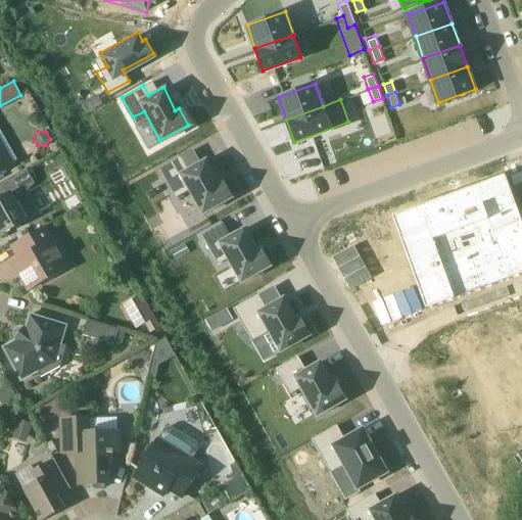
[(0,169),(14,161),(0,135),(0,169)]
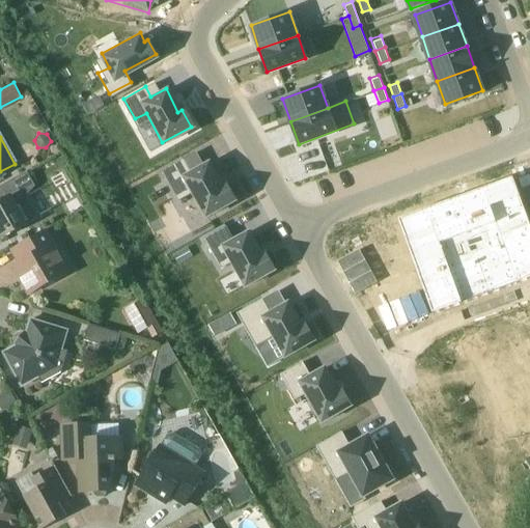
[(234,198),(233,196),(224,178),(220,181),(208,158),(193,165),(188,156),(166,167),(177,187),(188,182),(204,213),(234,198)]
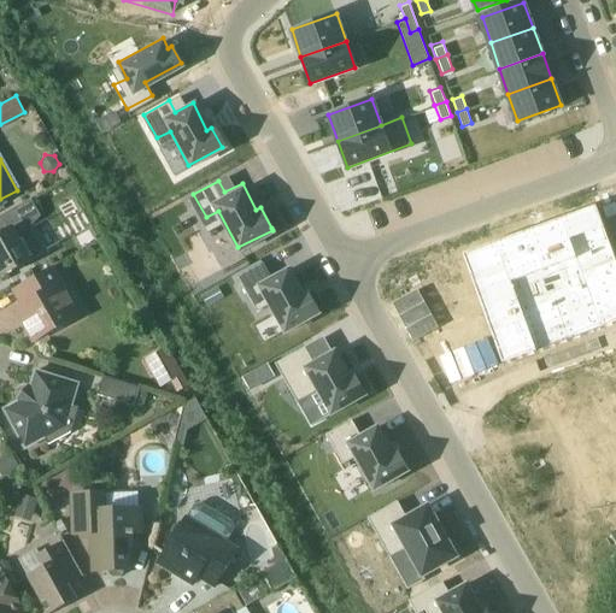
[(11,269),(44,251),(29,227),(40,214),(30,196),(0,212),(0,270),(9,265),(11,269)]
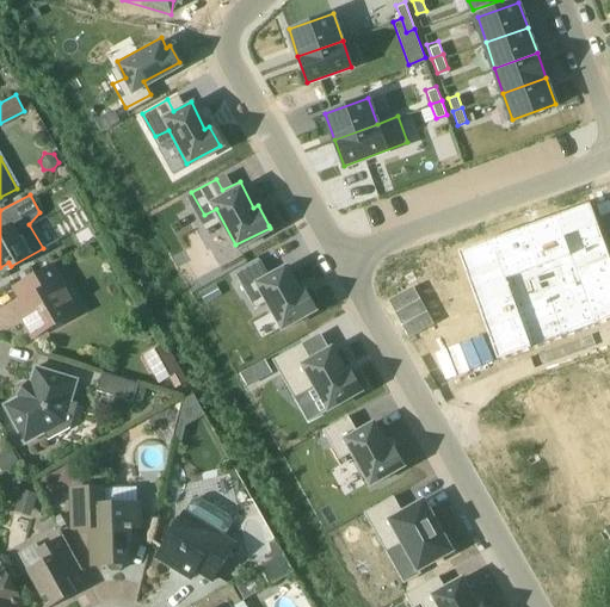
[(495,359),(609,317),(609,261),(589,204),(457,251),(495,359)]
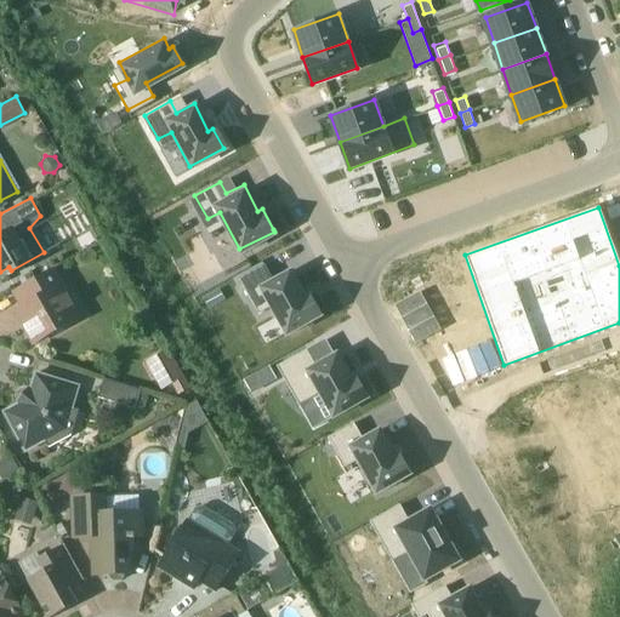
[(273,278),(263,261),(238,274),(257,309),(269,303),(284,332),(319,314),(308,293),(303,296),(290,268),(273,278)]
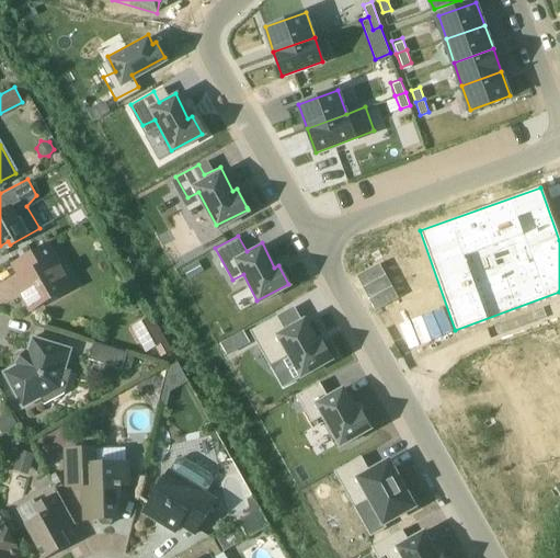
[(30,309),(73,284),(48,240),(11,261),(20,275),(13,279),(30,309)]
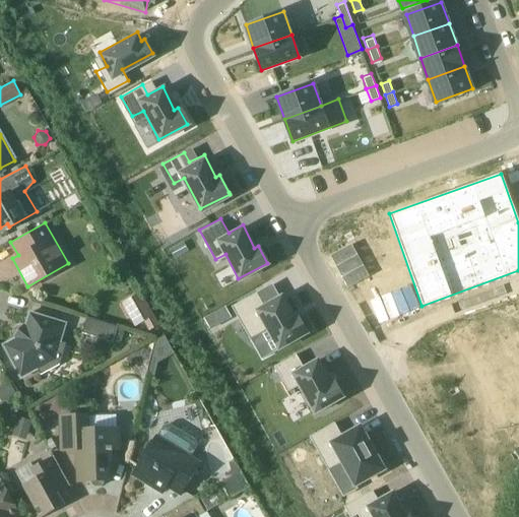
[(258,294),(252,281),(232,292),(251,326),(263,319),(274,338),(298,326),(288,306),(280,310),(269,287),(258,294)]
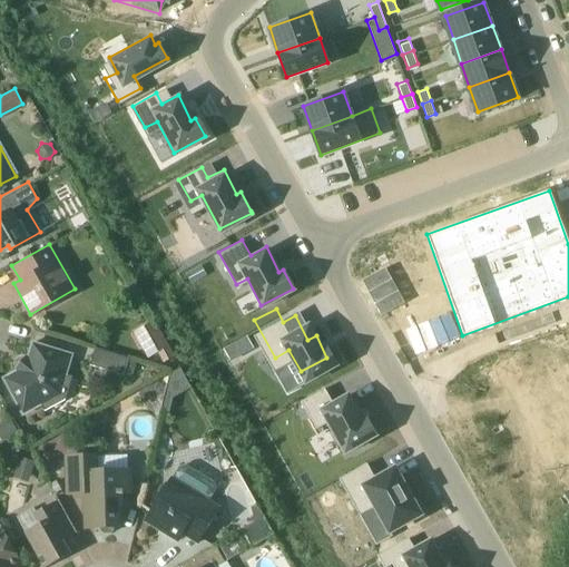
[(134,331),(147,357),(157,350),(163,362),(174,357),(168,344),(155,319),(134,331)]
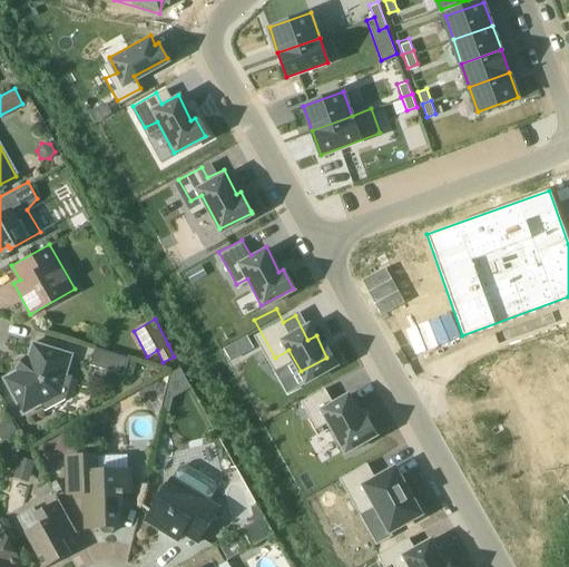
[(74,353),(54,346),(32,341),(28,355),(17,369),(2,377),(23,413),(41,404),(43,409),(65,398),(71,375),(67,373),(74,353)]
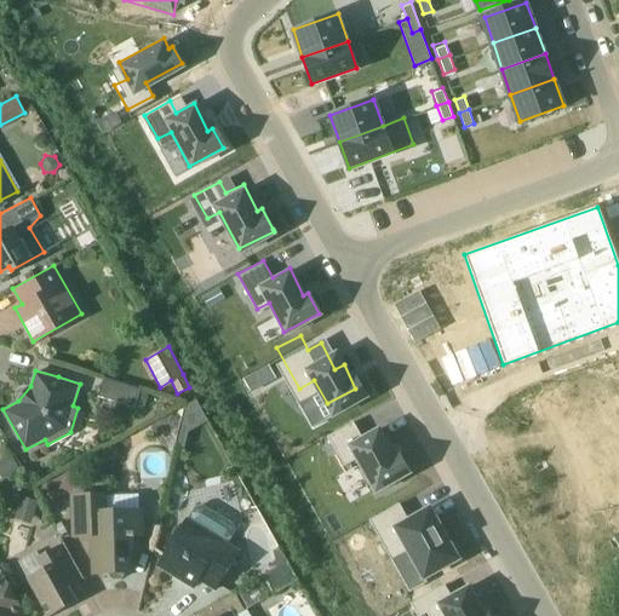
[(97,395),(135,406),(135,404),(143,407),(147,393),(138,391),(139,387),(103,376),(97,395)]
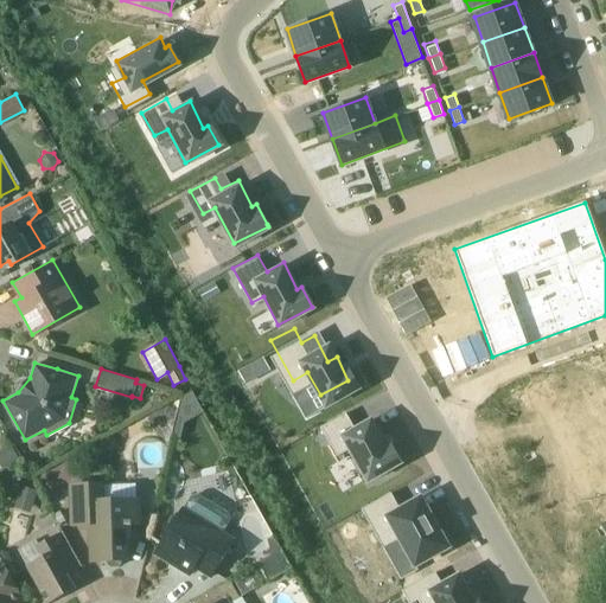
[(355,428),(346,411),(320,424),(337,454),(350,447),(367,480),(401,462),(390,443),(386,444),(371,418),(355,428)]
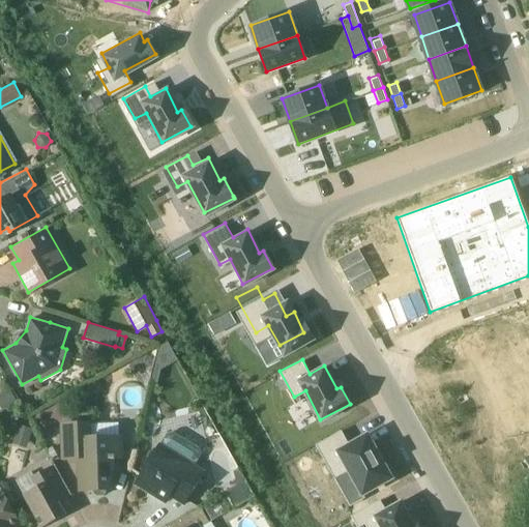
[(9,387),(0,391),(0,398),(4,406),(16,400),(9,387)]
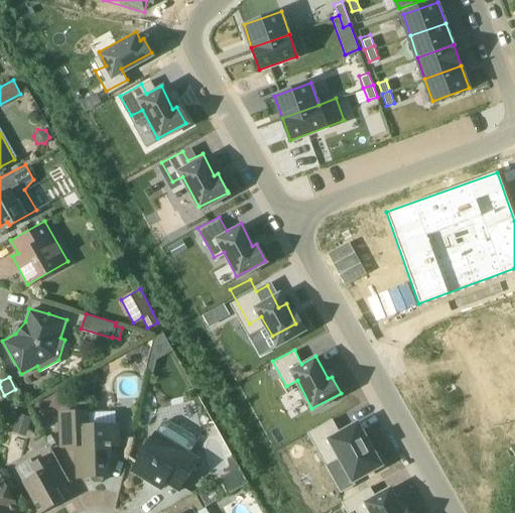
[(107,475),(106,458),(112,458),(111,445),(121,445),(120,422),(89,423),(87,408),(57,410),(58,445),(77,444),(78,476),(91,476),(91,479),(94,481),(100,481),(102,478),(102,475),(107,475)]
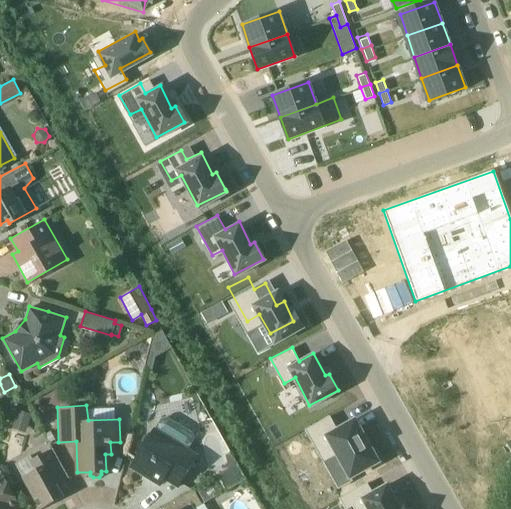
[(20,425),(27,426),(30,412),(16,408),(12,423),(20,425)]
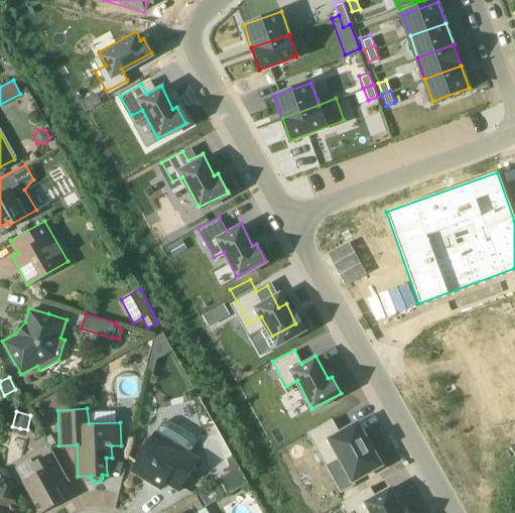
[(155,475),(179,489),(199,457),(188,451),(196,440),(194,434),(167,418),(161,419),(131,470),(151,482),(155,475)]
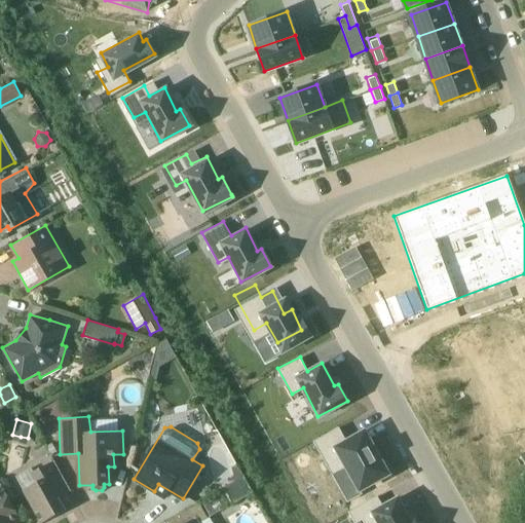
[(345,438),(339,426),(314,439),(331,468),(345,460),(358,481),(380,469),(360,432),(345,438)]
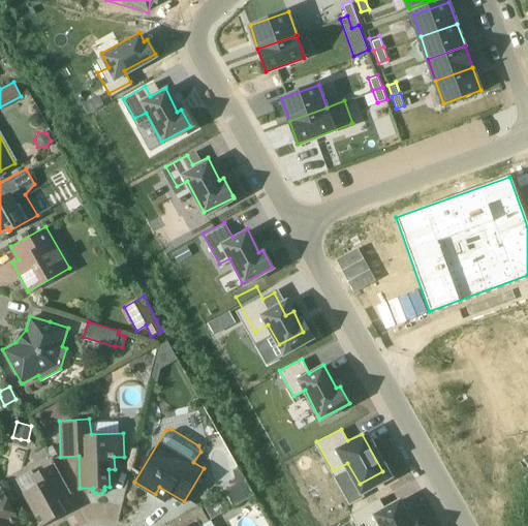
[(56,453),(52,444),(47,446),(51,455),(56,453)]
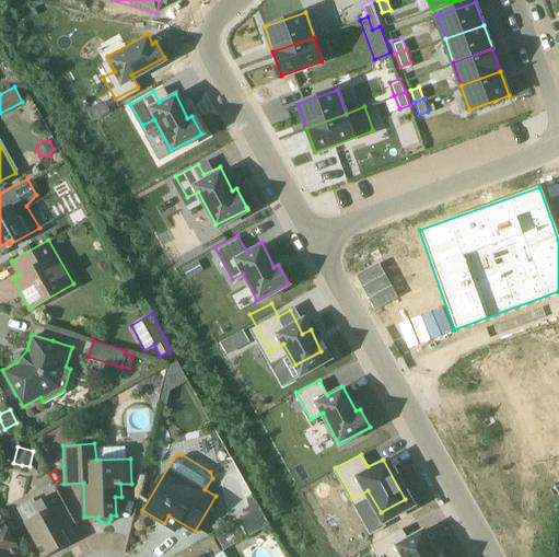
[(74,521),(60,496),(57,489),(35,502),(41,512),(24,521),(44,556),(69,543),(61,529),(74,521)]
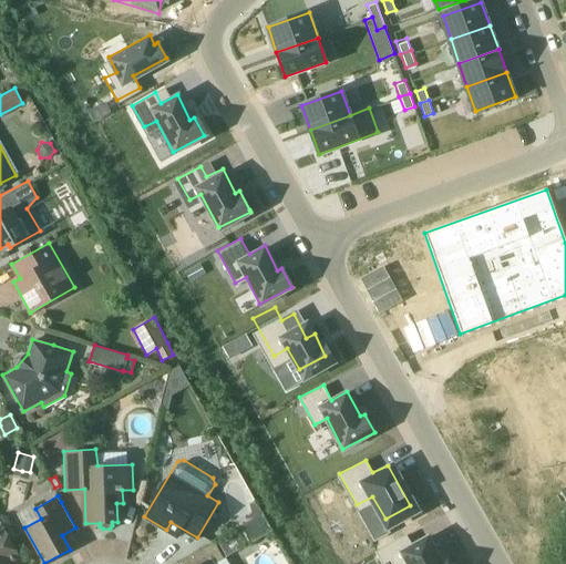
[(263,513),(253,518),(239,526),(248,543),(271,530),(273,530),(263,513)]
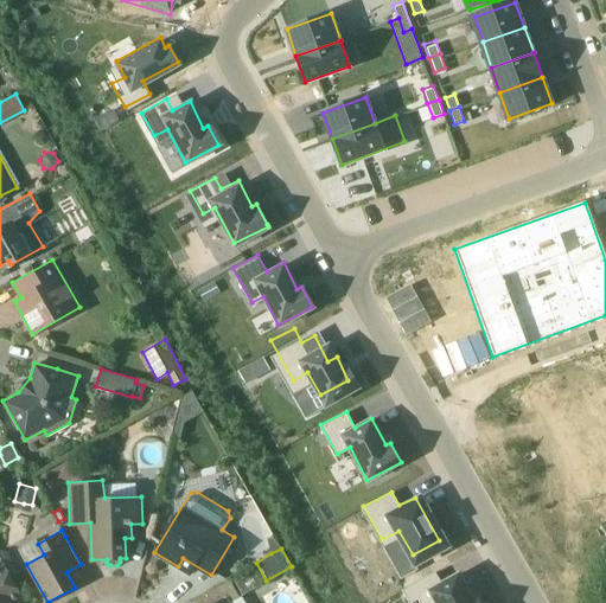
[(12,602),(23,597),(2,562),(0,563),(0,602),(12,602)]
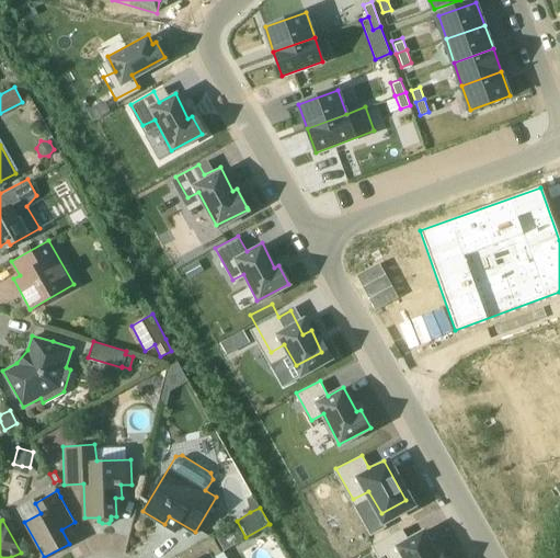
[(410,537),(404,525),(373,542),(380,555),(387,550),(391,557),(446,557),(443,550),(440,553),(427,528),(410,537)]
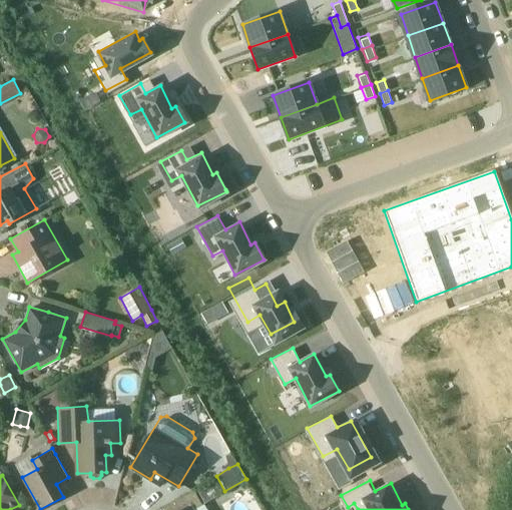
[(194,509),(194,508),(201,504),(193,489),(160,508),(161,509),(194,509)]
